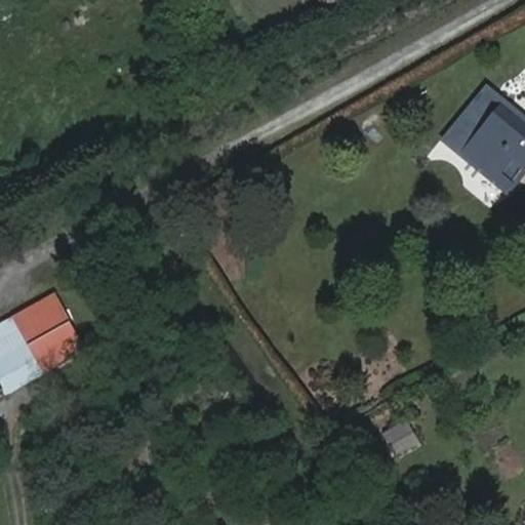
[(502,117),(507,112),(489,98),(449,146),(498,186),(514,165),(524,174),(524,127),(520,123),(515,128),(502,117)]
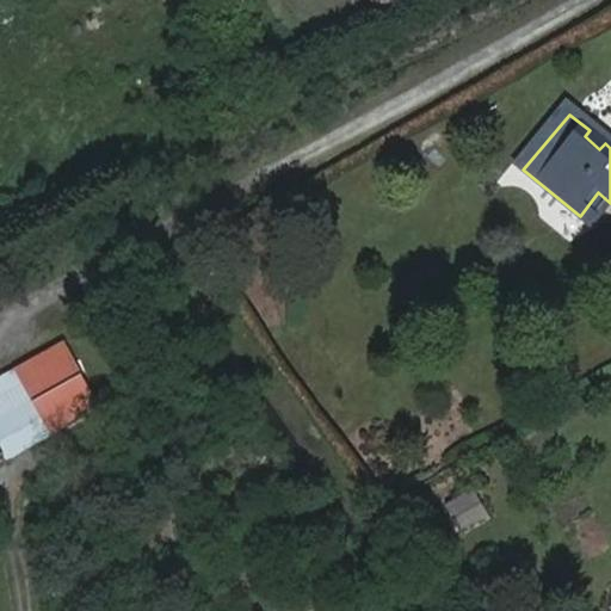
[(605,143),(590,130),(585,136),(599,149),(605,143)]
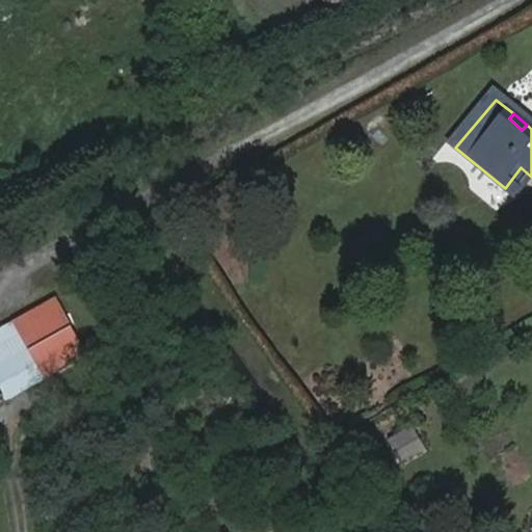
[(531,177),(521,167),(505,188),(516,198),(531,179),(531,177)]
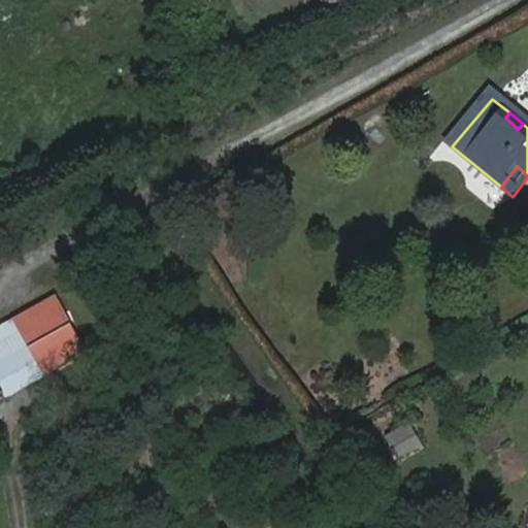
[(0,385),(6,396),(84,352),(54,294),(0,325),(0,385)]
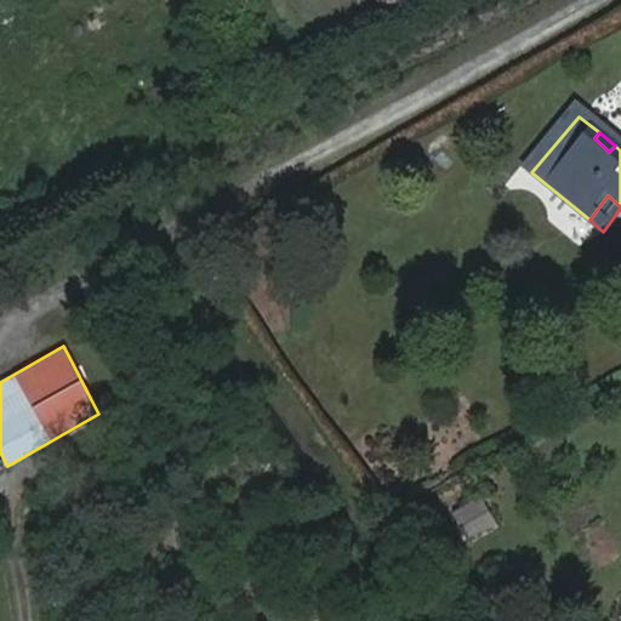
[(484,506),(456,523),(473,552),(501,536),(484,506)]
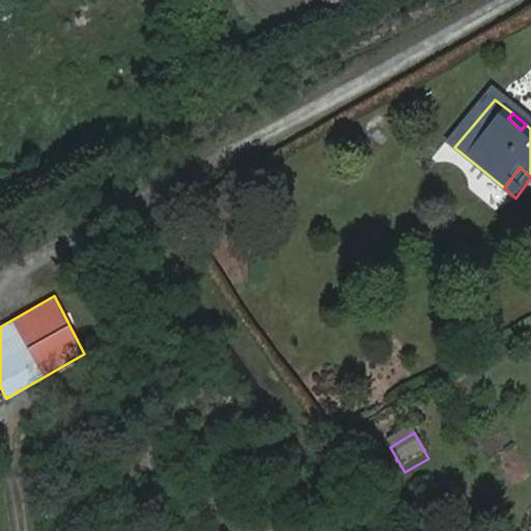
All buildings are outlined.
